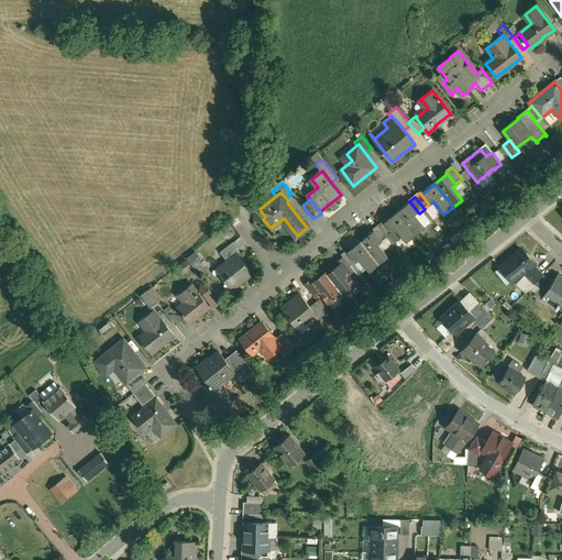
[(410,202),(397,212),(417,237),(426,229),(415,217),(419,213),(410,202)]
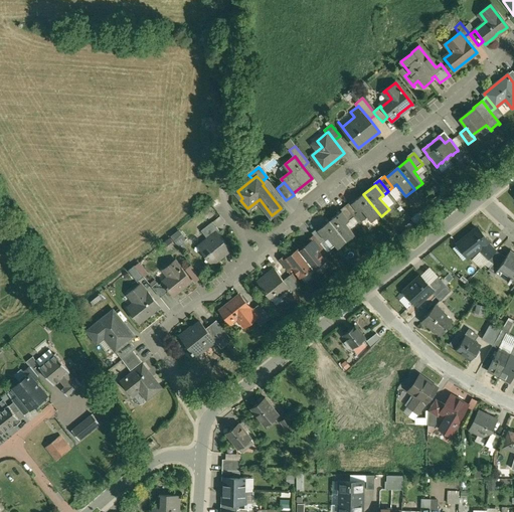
[(381,216),(363,194),(352,203),(351,204),(359,214),(357,215),(362,222),(368,217),(373,222),(381,216)]
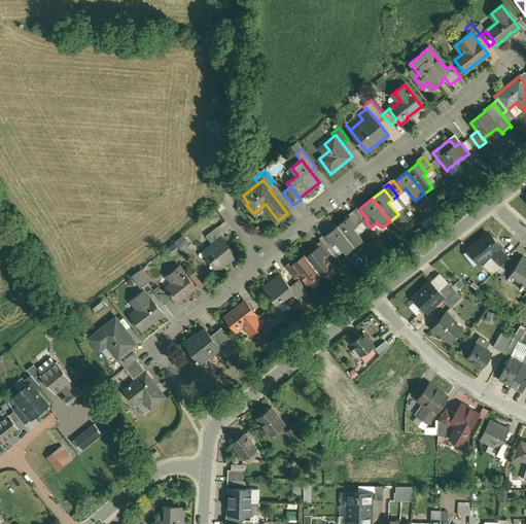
[(367,219),(359,209),(360,208),(359,207),(354,211),(362,222),(365,220),(367,219)]
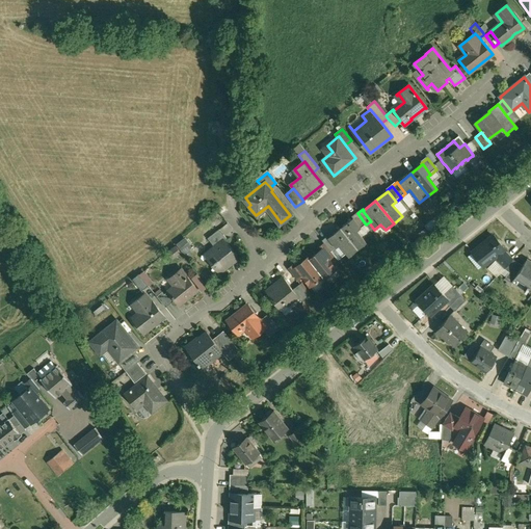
[(357,213),(351,218),(352,219),(352,218),(361,229),(366,225),(357,213)]
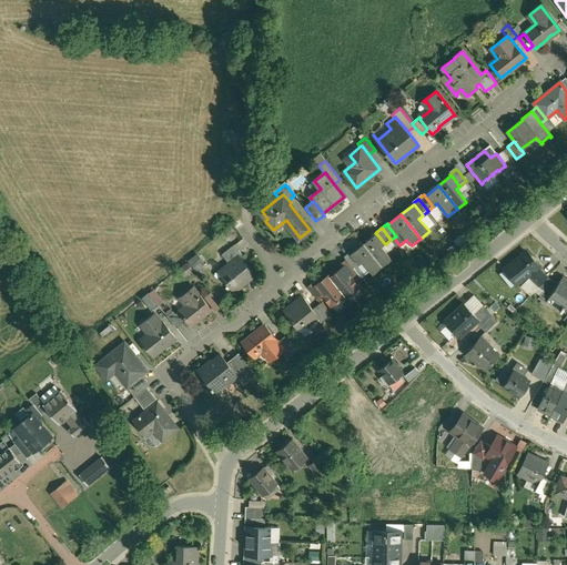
[(456,245),(468,235),(465,231),(452,241),(456,245)]
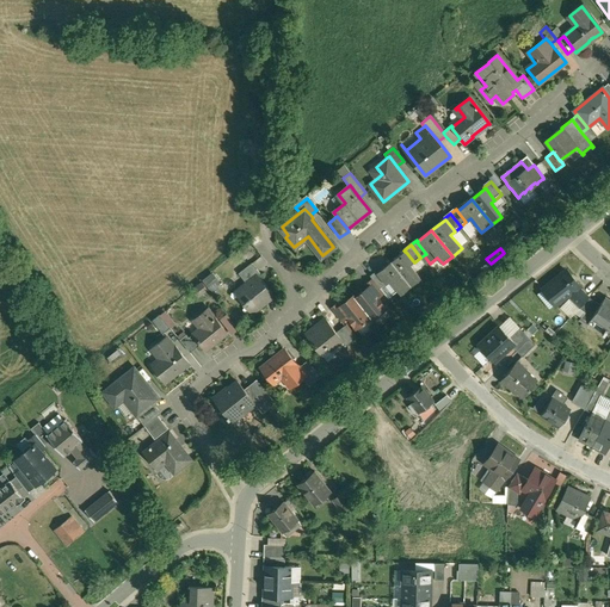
[(405,252),(392,262),(412,287),(421,279),(411,266),(414,262),(405,251),(405,252)]
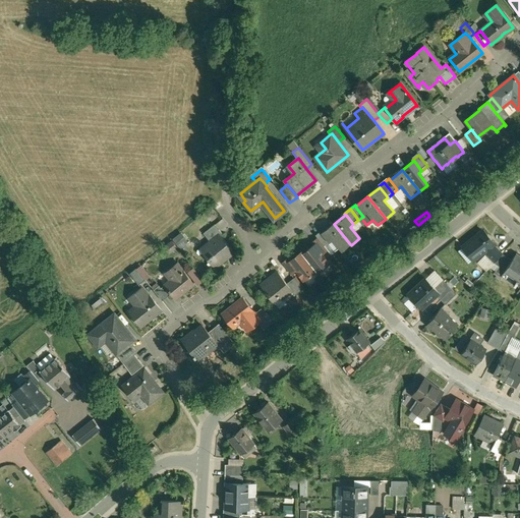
[(215,224),(205,233),(212,241),(219,235),(219,236),(223,234),(215,224)]
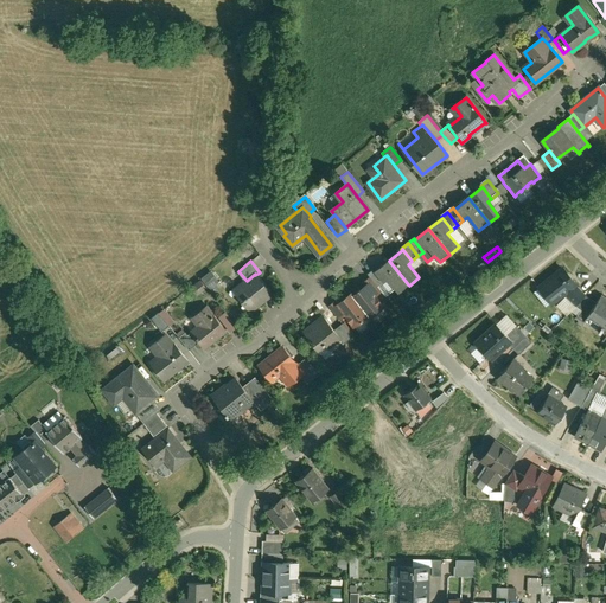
[(375,271),(374,271),(383,283),(388,280),(399,294),(409,286),(389,261),(375,271)]
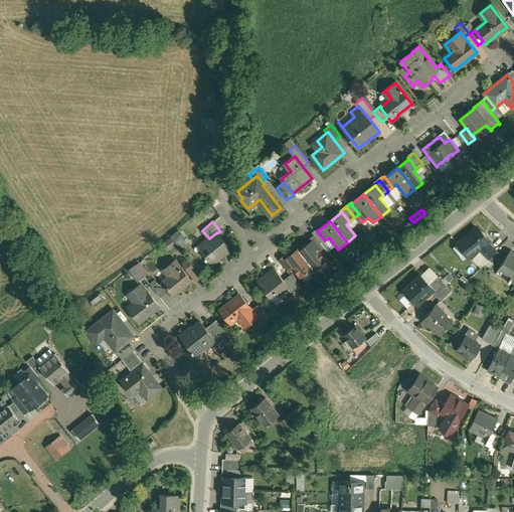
[(477,228),(457,244),(468,258),(477,249),(487,241),(488,241),(477,228)]
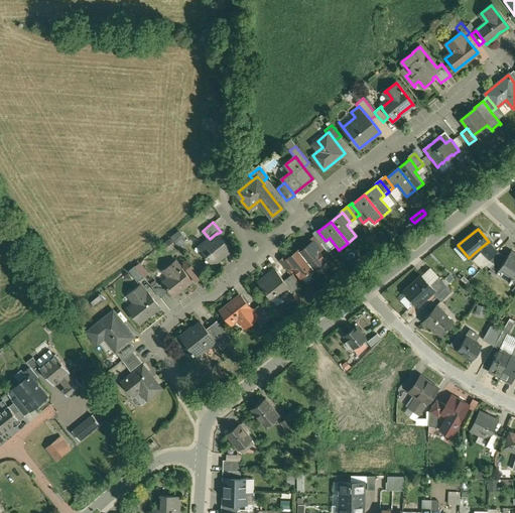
[(326,241),(317,231),(318,231),(317,230),(312,233),(314,236),(322,245),(326,241)]
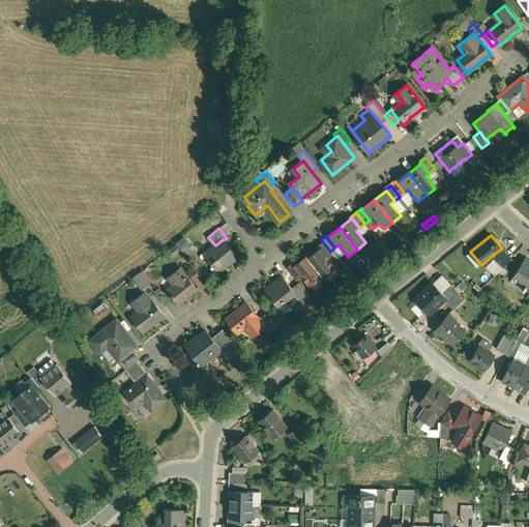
[(183,237),(175,243),(179,250),(187,243),(183,237)]
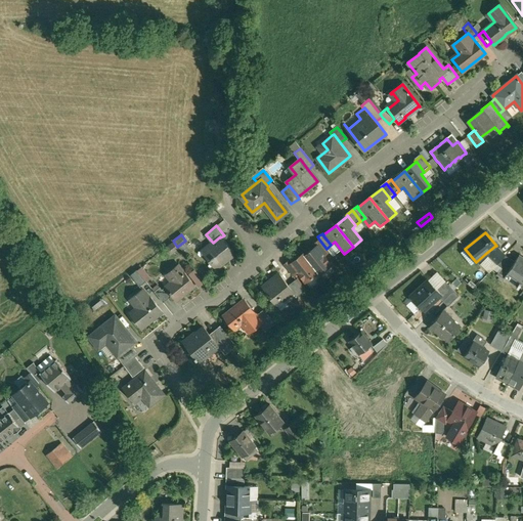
[(213,243),(203,251),(204,251),(207,249),(213,257),(212,258),(218,266),(217,267),(217,268),(229,259),(228,258),(233,254),(234,254),(220,237),(220,236),(213,243)]
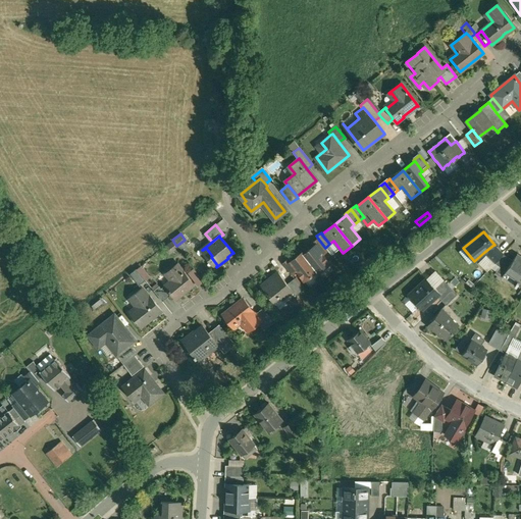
[(325,248),(318,239),(312,243),(314,246),(315,245),(323,255),(328,251),(325,248)]
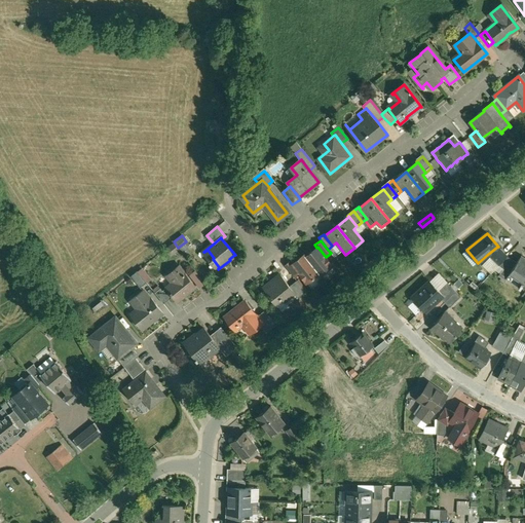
[(173,245),(165,250),(171,257),(178,251),(173,245)]
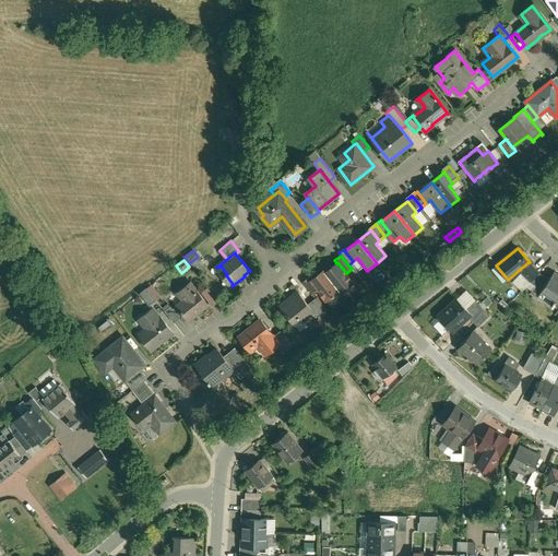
[(325,273),(324,273),(339,291),(340,293),(353,283),(351,280),(352,280),(346,273),(337,262),(336,263),(325,273)]
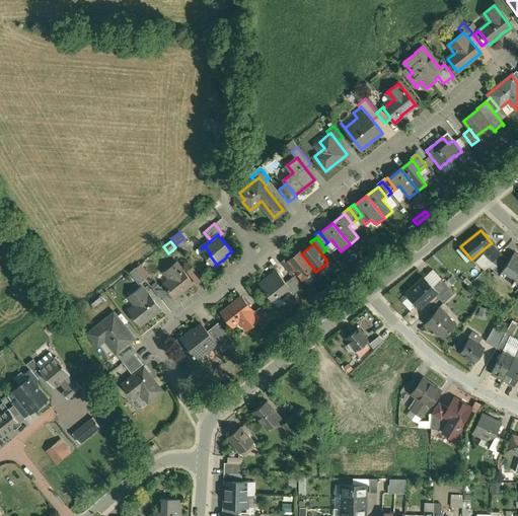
[(500,253),(491,243),(481,251),(492,263),(500,253)]
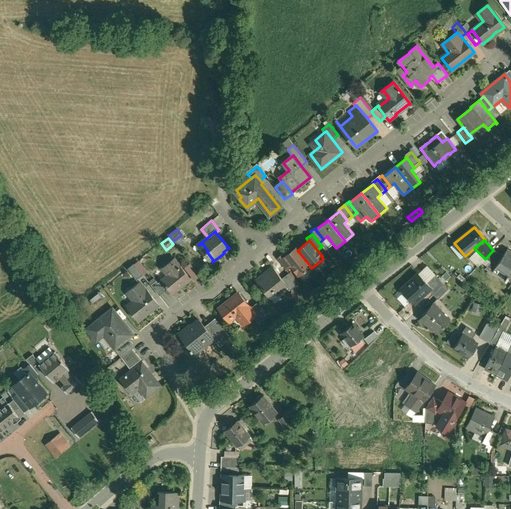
[(285,257),(284,257),(291,267),(296,273),(297,273),(298,275),(304,271),(306,270),(305,270),(310,266),(297,250),(298,250),(296,248),(285,257)]
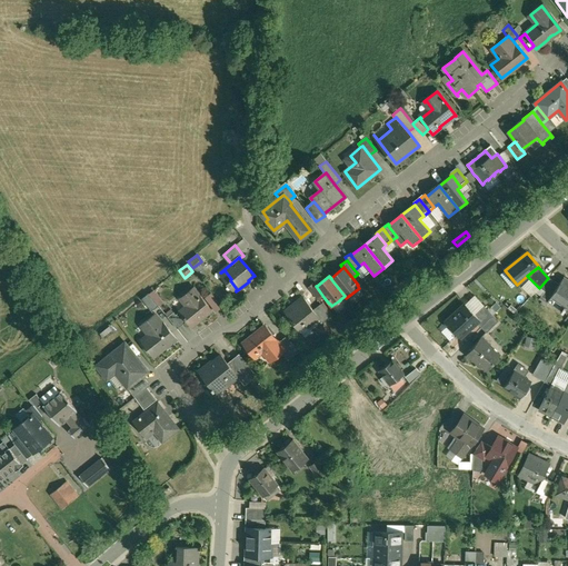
[(548,278),(539,288),(545,291),(540,296),(547,300),(558,285),(548,278)]
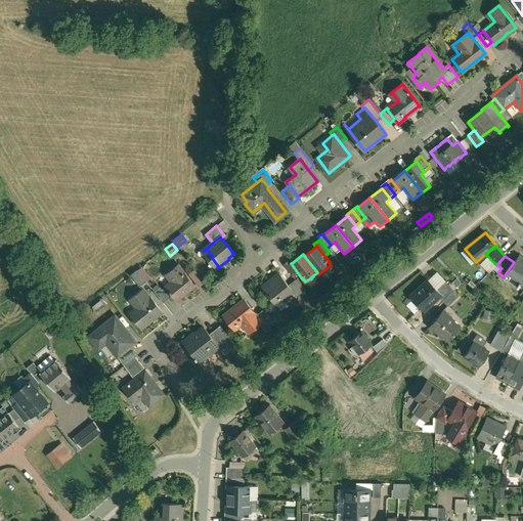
[(504,276),(504,277),(500,281),(502,283),(507,274),(519,281),(516,287),(518,288),(518,287),(522,290),(519,296),(519,297),(522,291),(522,260),(518,257),(514,262),(504,276)]
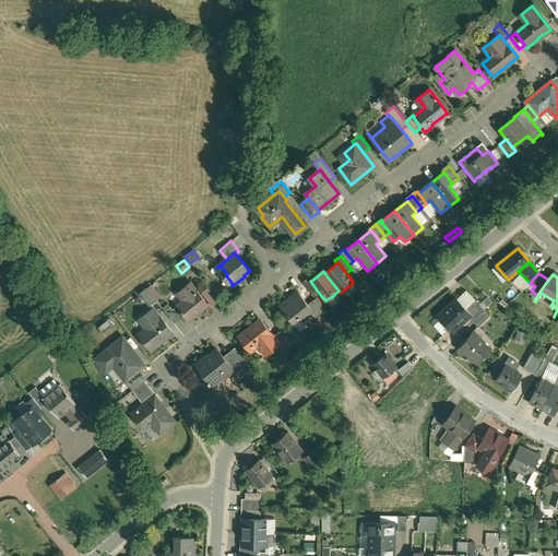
[(318,292),(310,281),(311,281),(309,278),(303,283),(313,296),(318,292)]
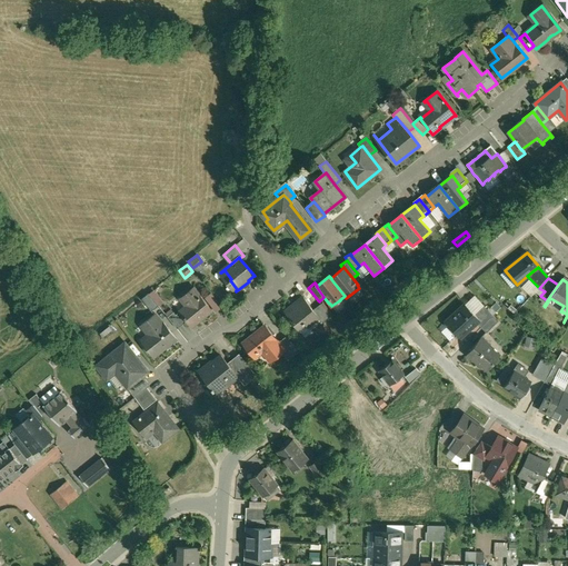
[(211,311),(193,289),(182,298),(188,306),(177,315),(183,325),(189,320),(190,323),(189,324),(192,327),(211,311)]
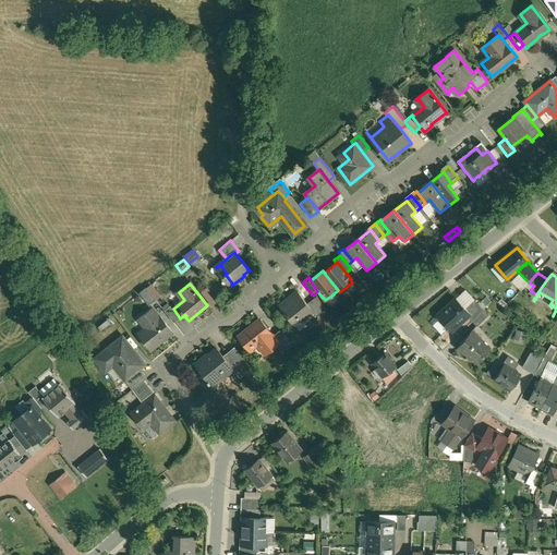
[(156,300),(147,289),(141,293),(149,305),(156,300)]
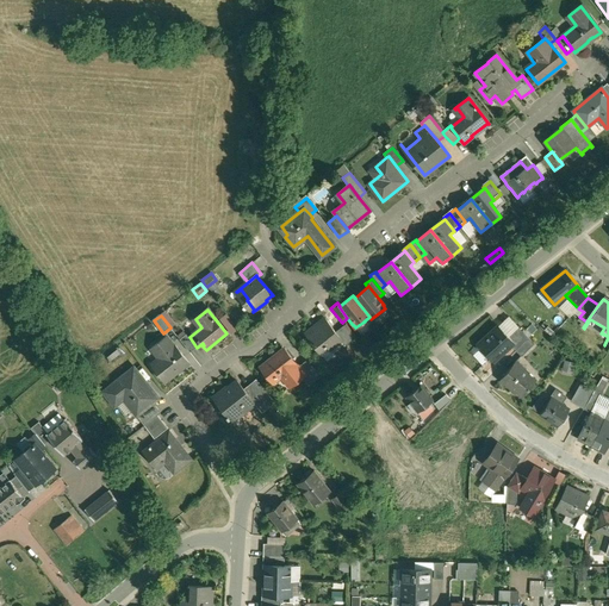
[(325,319),(305,336),(322,356),(341,341),(342,341),(336,332),(325,319)]
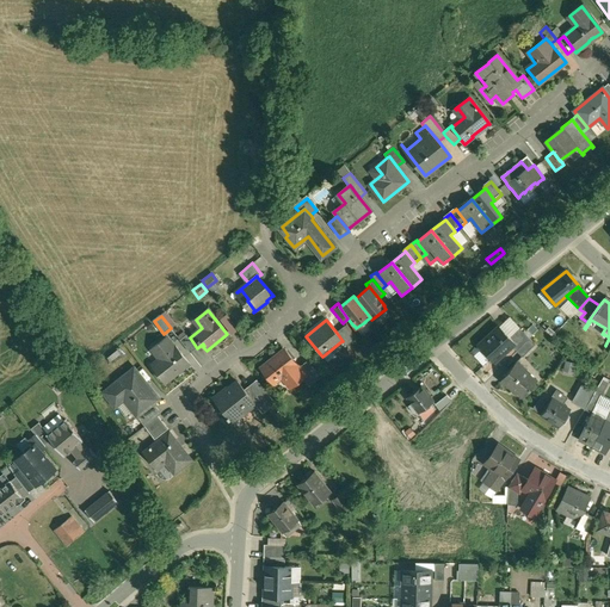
[(356,340),(345,327),(337,333),(343,341),(342,341),(346,348),(356,340)]
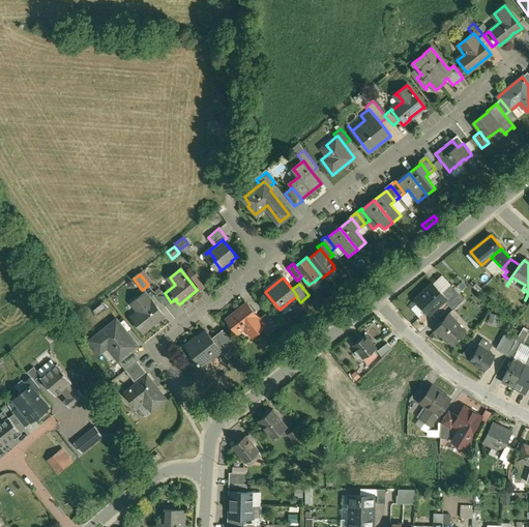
[(433,284),(415,300),(428,315),(443,300),(445,298),(441,293),(433,284)]
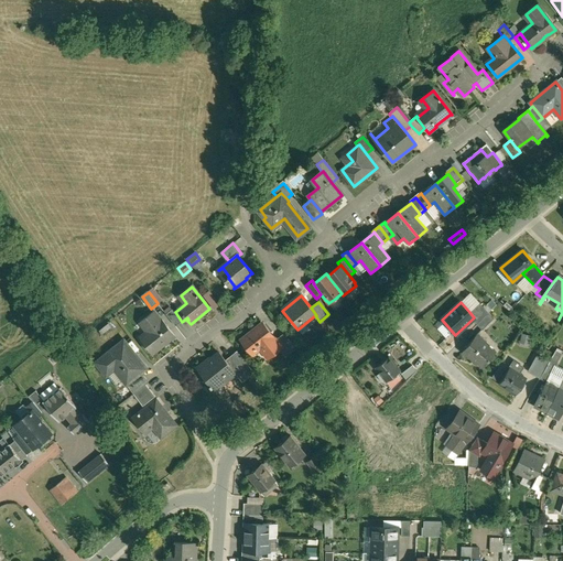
[(479,303),(469,312),(474,317),(472,320),(476,325),(476,324),(488,313),(479,303)]
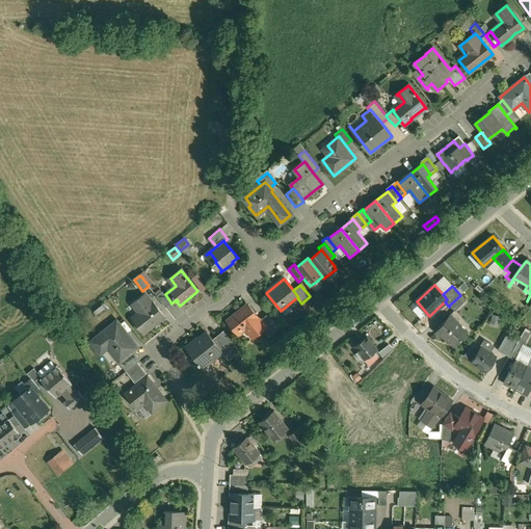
[(165,294),(162,291),(157,296),(166,308),(171,303),(165,294)]
